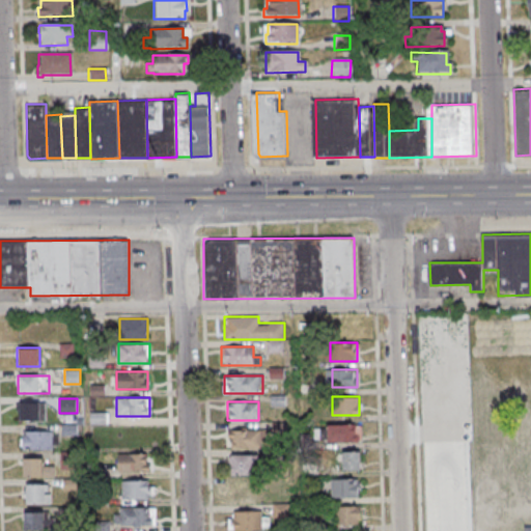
[(19,420),(45,420),(45,402),(19,402),(19,420)]
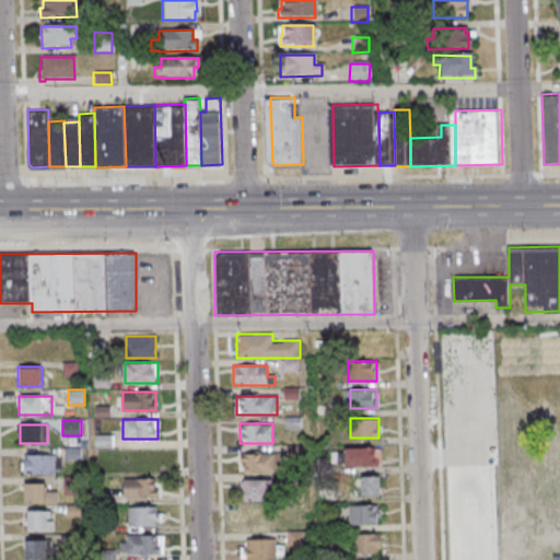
[(96,444),(109,444),(109,435),(96,435),(96,444)]
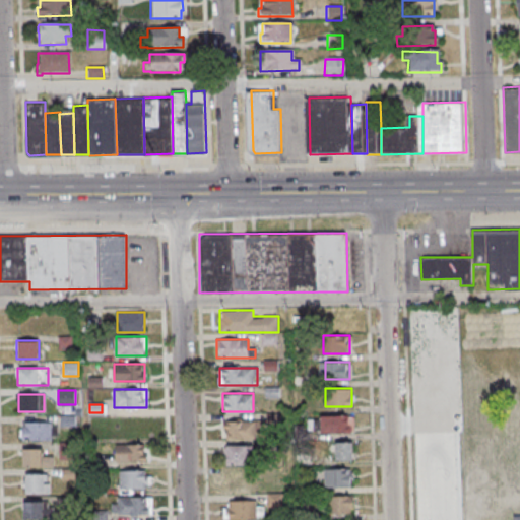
[(325,415),(325,434),(353,434),(353,415),(325,415)]
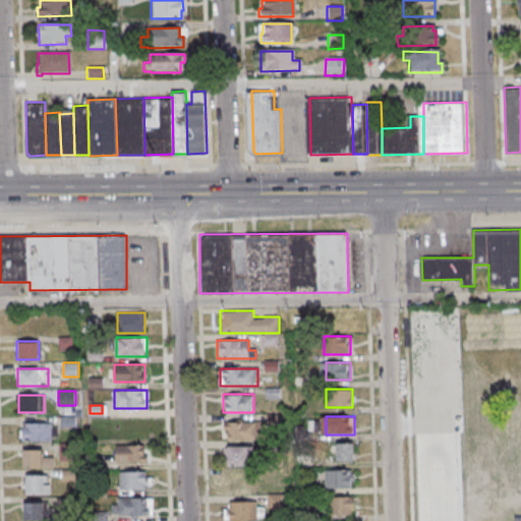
[(223,440),(261,440),(261,421),(223,421),(223,440)]
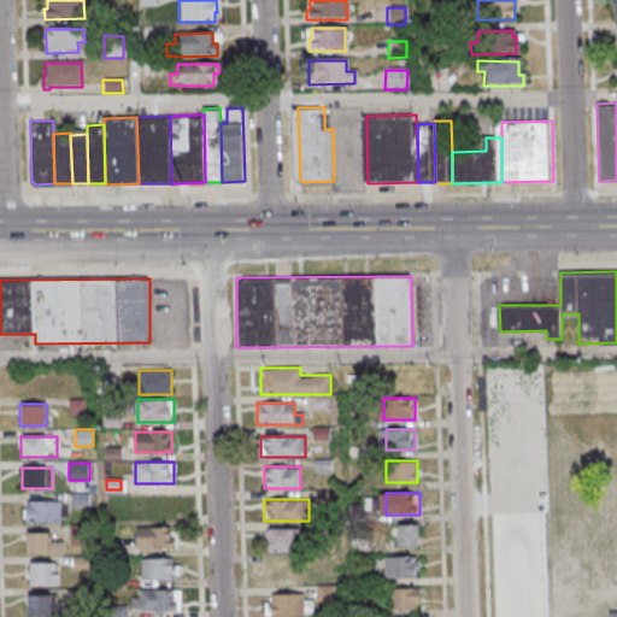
[(66,501),(25,501),(25,523),(66,523),(66,501)]
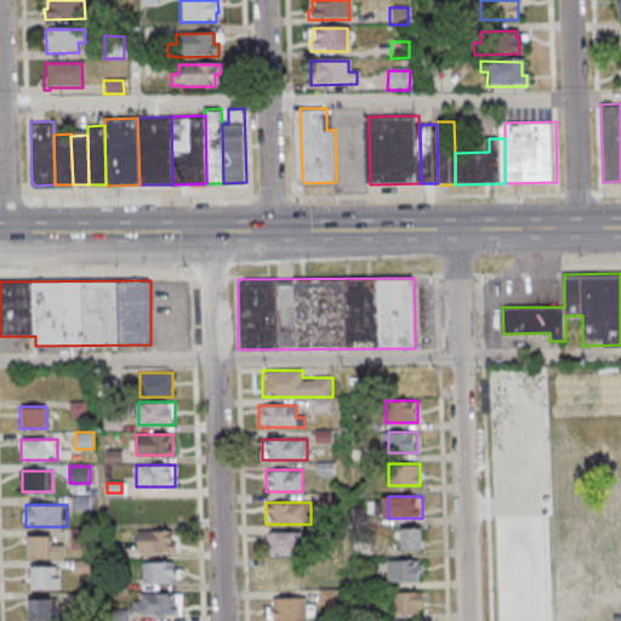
[(399,529),(399,551),(421,551),(421,529),(399,529)]
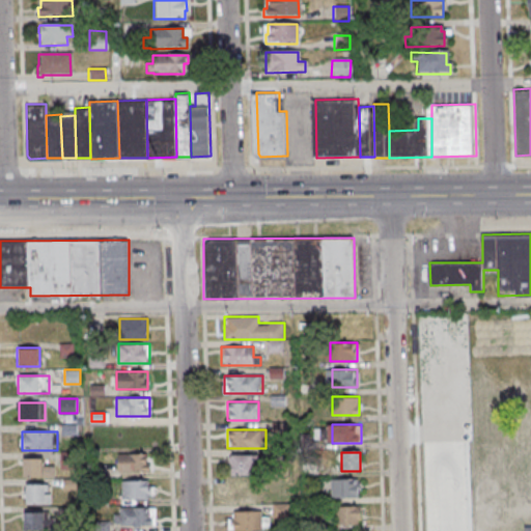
[(118,471),(149,471),(149,453),(118,453),(118,471)]
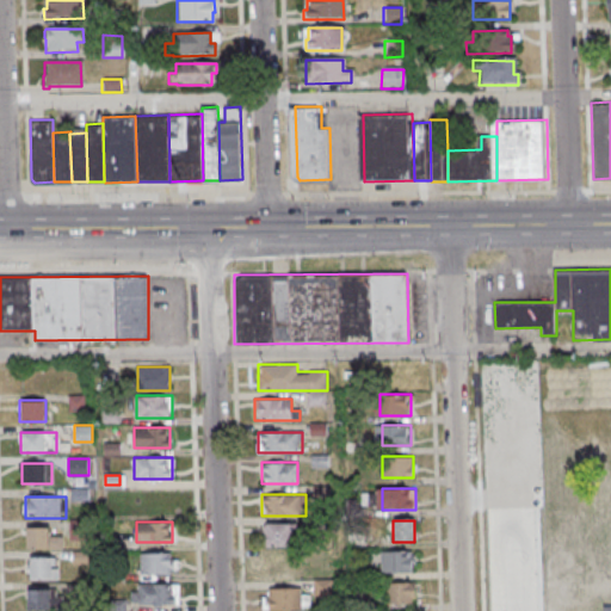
[(264,547),(294,547),(294,524),(264,524),(264,547)]
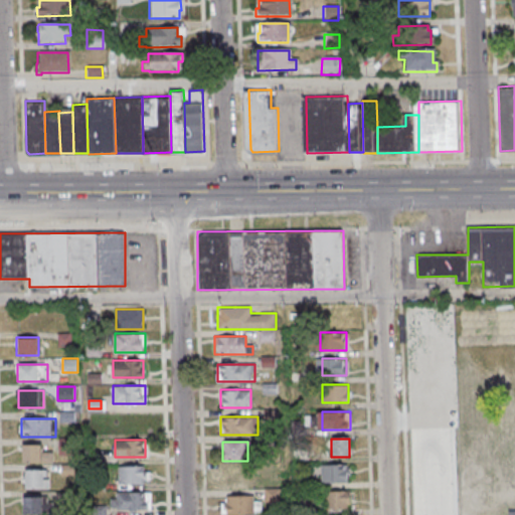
[(41,445),(21,445),(21,463),(51,463),(51,453),(41,453),(41,445)]
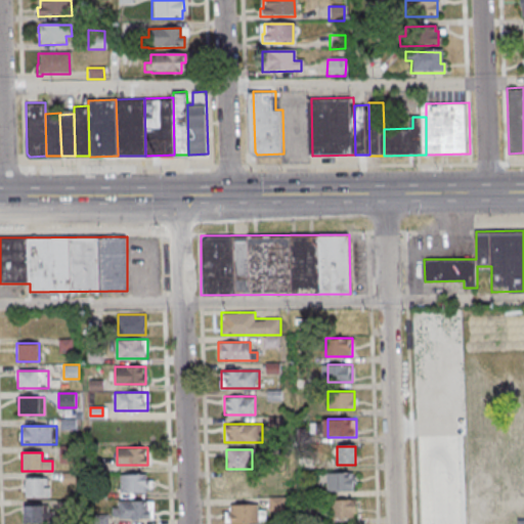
[(120,474),(120,492),(150,492),(150,474),(120,474)]
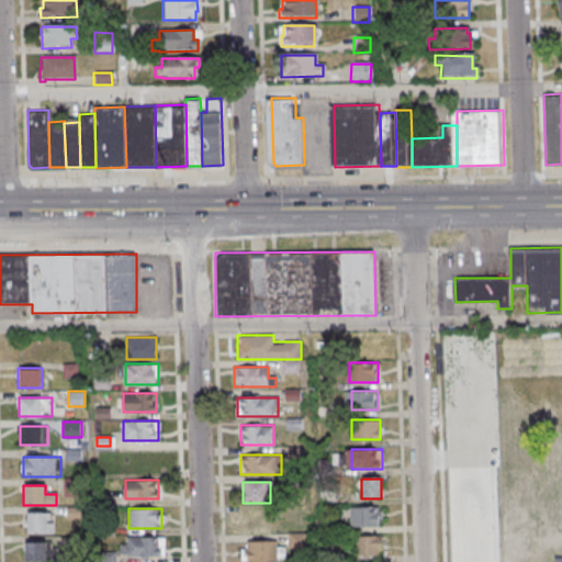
[(381,508),(349,508),(349,528),(381,528),(381,508)]
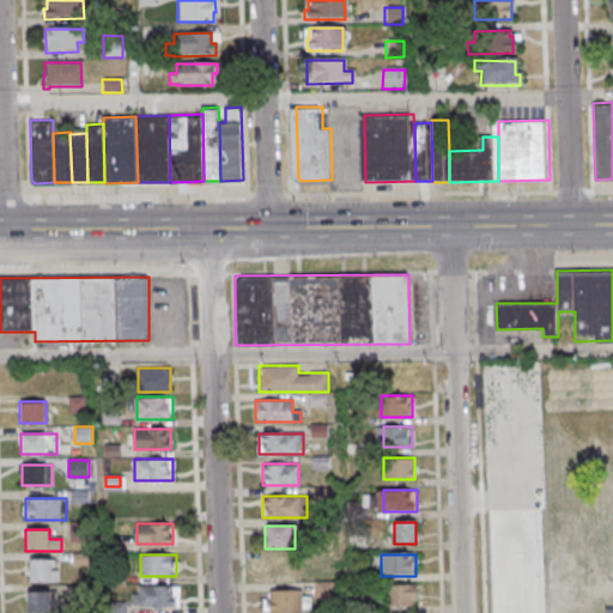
[(58,581),(56,558),(26,559),(28,582),(58,581)]
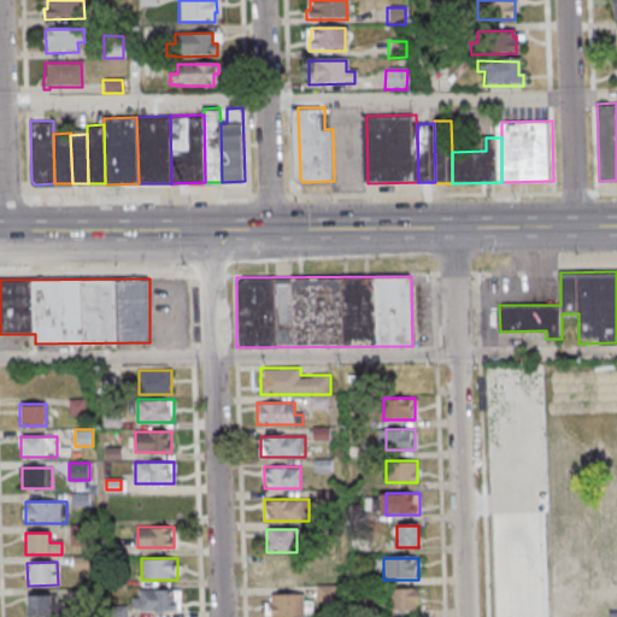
[(270,564),(270,586),(306,586),(306,564),(270,564)]
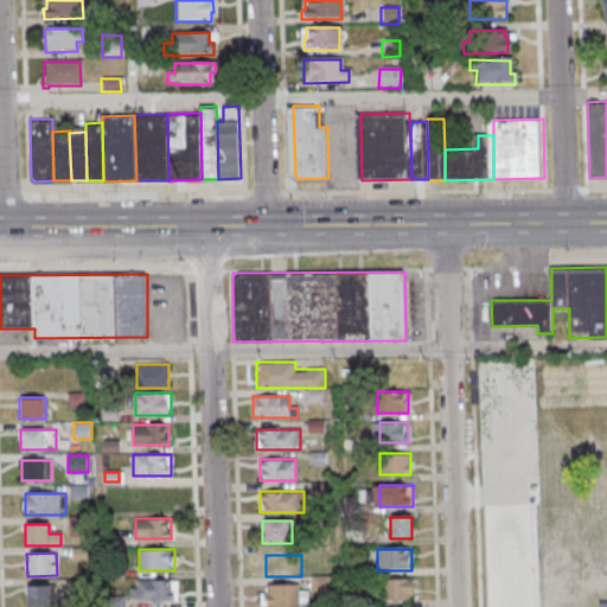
[(330,577),(313,579),(313,593),(331,592),(330,577)]
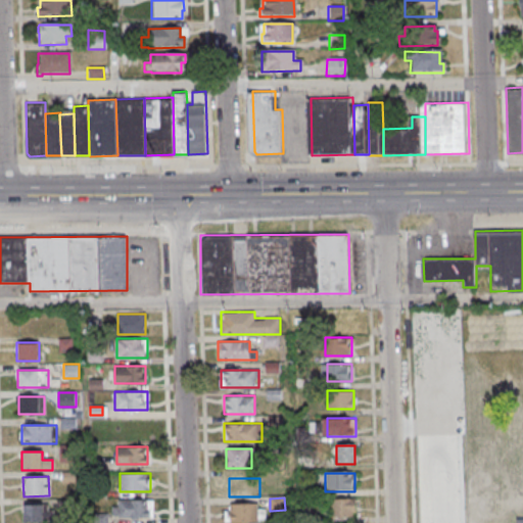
[(120,500),(120,518),(153,518),(153,500),(120,500)]
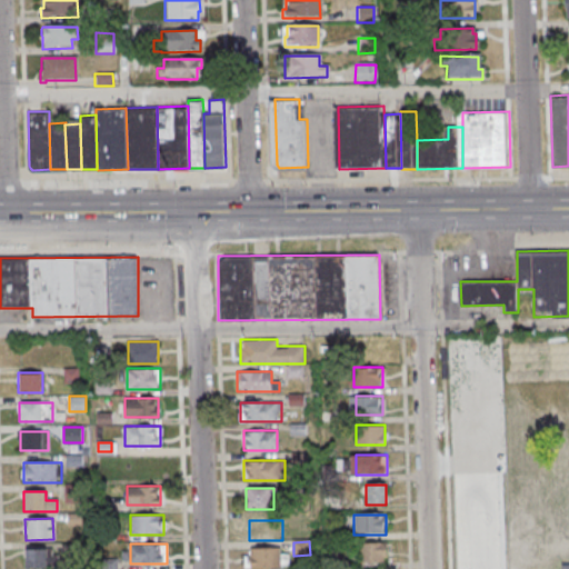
[(359,543),(359,562),(390,562),(390,543),(359,543)]
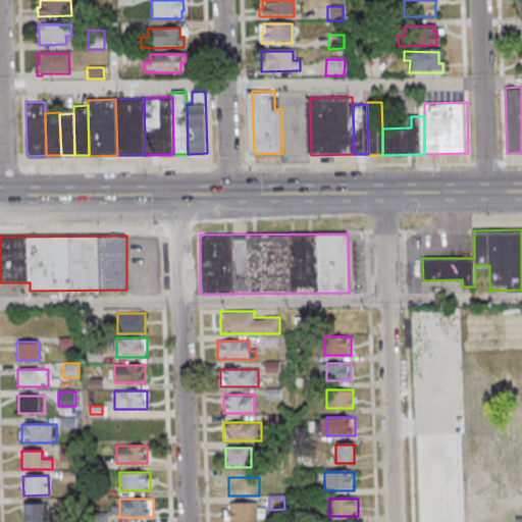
[(21,521),(44,521),(44,504),(21,504),(21,521)]
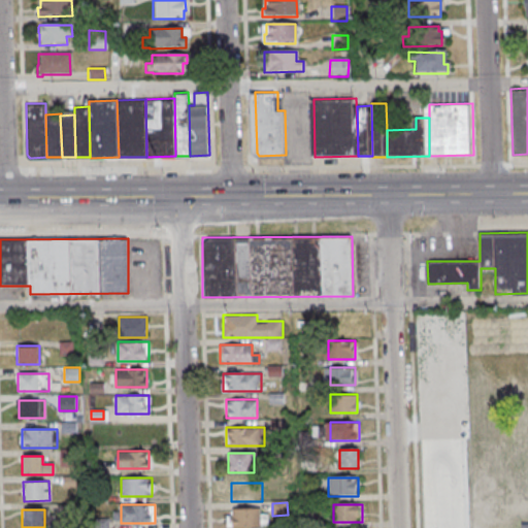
[(229,527),(267,527),(267,509),(229,509),(229,527)]
